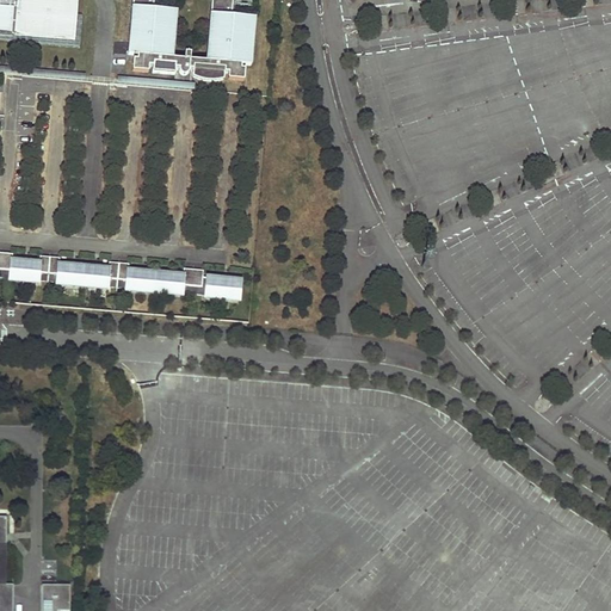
[(0,0),(0,35),(73,42),(76,0),(0,0)]
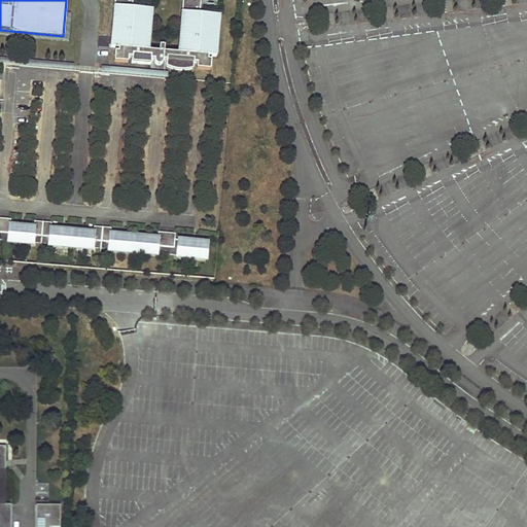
[(197,0),(182,0),(178,54),(164,51),(164,46),(160,45),(159,51),(148,50),(152,10),(135,8),(136,1),(133,0),(132,0),(114,0),(110,47),(118,47),(118,51),(115,51),(114,62),(128,63),(128,58),(132,58),(131,63),(150,65),(151,59),(154,60),(154,61),(159,65),(163,61),(163,60),(167,61),(166,66),(181,70),(192,69),(194,63),(197,63),(197,69),(210,70),(211,60),(208,60),(208,56),(216,57),(220,15),(203,14),(204,6),(200,6),(200,4),(201,0),(197,0)]
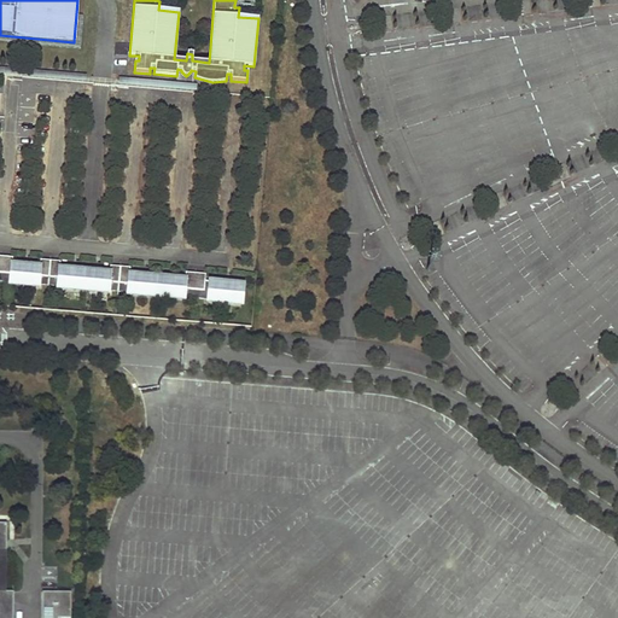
[(0,256),(0,280),(10,281),(10,284),(39,286),(39,284),(58,286),(57,287),(109,292),(109,291),(127,292),(127,293),(184,298),(184,297),(208,299),(208,301),(242,304),(244,284),(209,281),(209,283),(205,283),(205,274),(186,273),(185,279),(129,274),(130,268),(110,266),(110,273),(108,273),(59,268),(60,261),(40,260),(40,267),(12,264),(12,257),(0,256)]
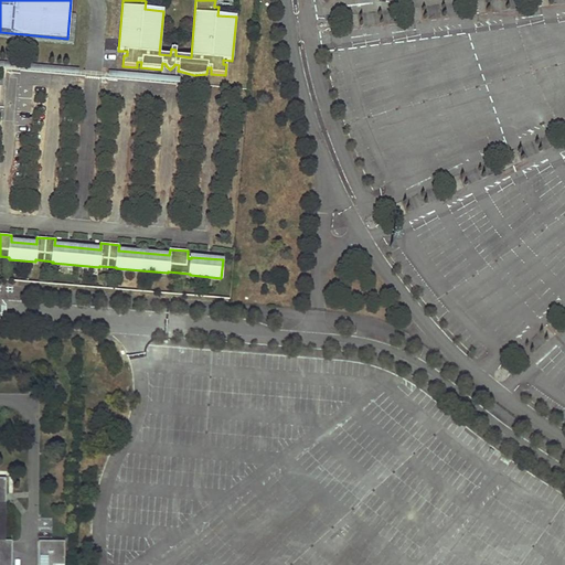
[(0,564),(11,564),(12,541),(6,541),(0,541),(0,503),(6,503),(6,478),(0,478),(0,564)]
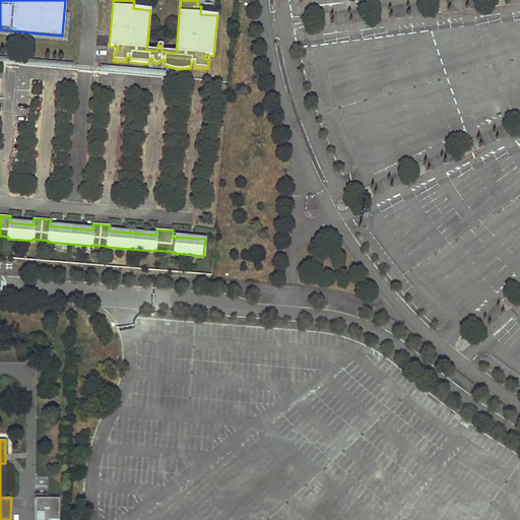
[(36,498),(35,519),(59,519),(60,499),(36,498)]
